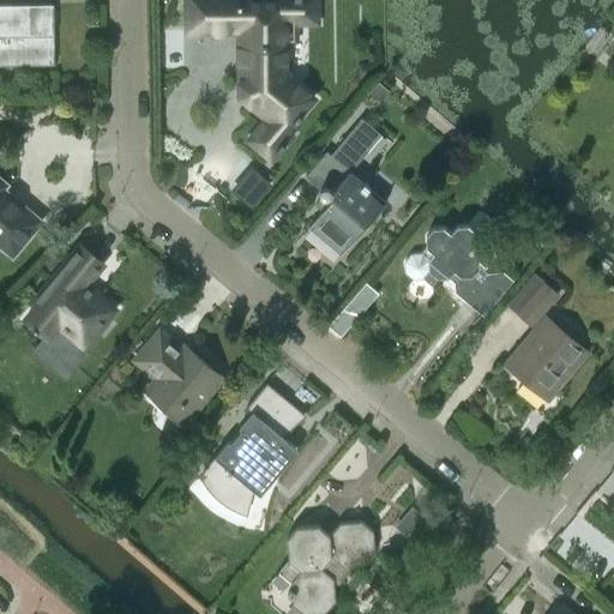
[(187,0),(188,30),(241,30),(241,70),(241,78),(241,79),(241,94),(253,104),(254,106),(260,110),(269,118),(250,140),(270,157),(290,133),(288,131),(286,130),(308,103),(312,98),(290,80),(289,79),(292,74),(289,70),(284,67),(283,37),(293,37),(293,20),(294,20),(313,20),(314,20),(314,18),(313,0),(282,0),(282,1),(247,1),(246,0),(187,0)]
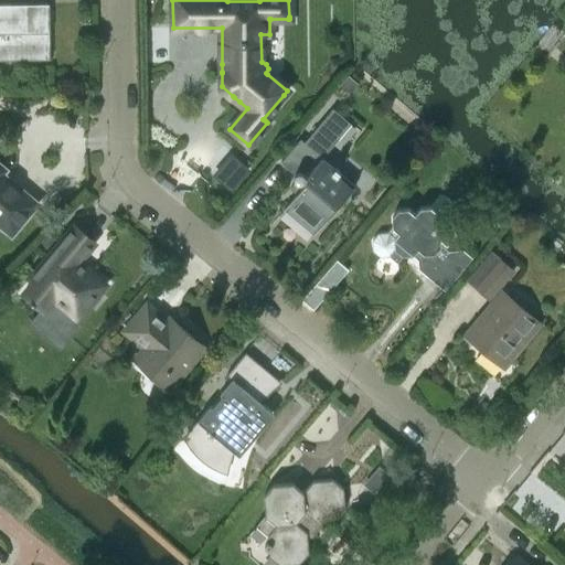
[(0,60),(50,60),(49,3),(0,3),(0,60)]
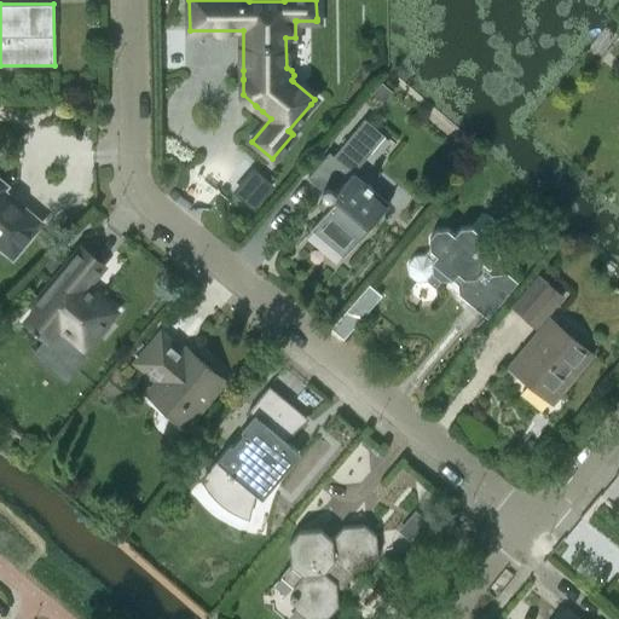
[(382,82),(372,93),(379,99),(386,99),(392,92),(382,82)]
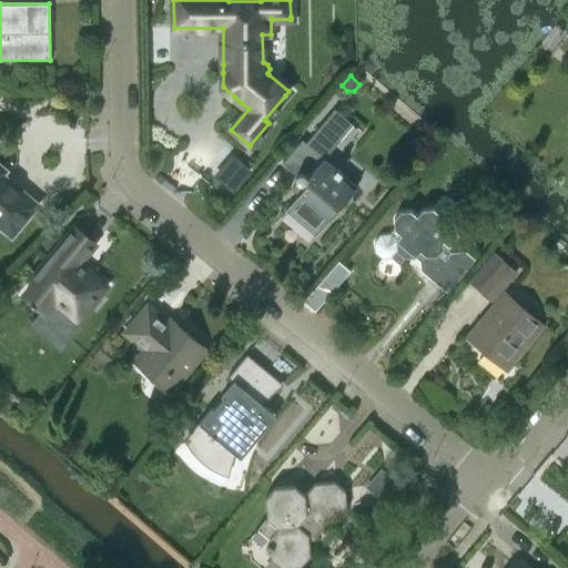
[(282,163),(295,174),(295,175),(295,178),(295,179),(295,180),(296,181),(296,182),(298,183),(295,189),(300,192),(284,211),(314,236),(357,186),(356,185),(354,186),(340,174),(341,172),(336,168),(335,169),(324,159),(352,124),(334,109),(305,143),(302,140),(282,163)]
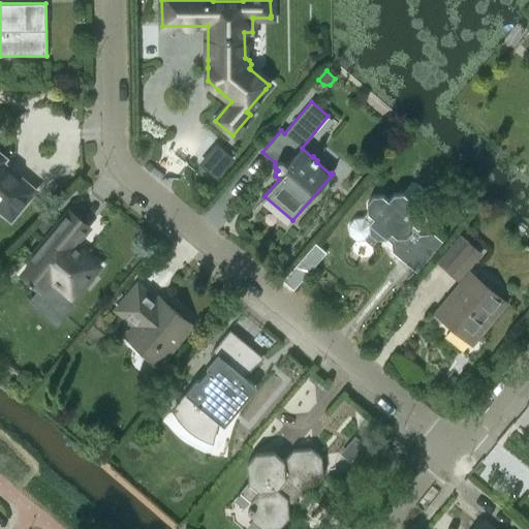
[(0,160),(2,159),(0,157),(0,208),(9,217),(31,191),(0,163),(0,160)]
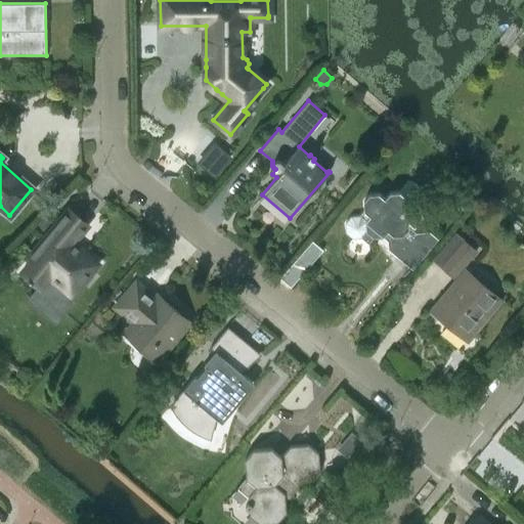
[(402,232),(407,226),(406,218),(402,214),(405,211),(403,209),(405,207),(405,198),(398,191),(389,192),(384,199),(378,193),(368,194),(363,202),(363,210),(358,216),(350,216),(344,223),(345,232),(352,237),(360,237),(367,243),(373,236),(381,235),(387,241),(388,249),(411,269),(429,248),(437,238),(429,231),(415,233),(409,239),(402,232)]
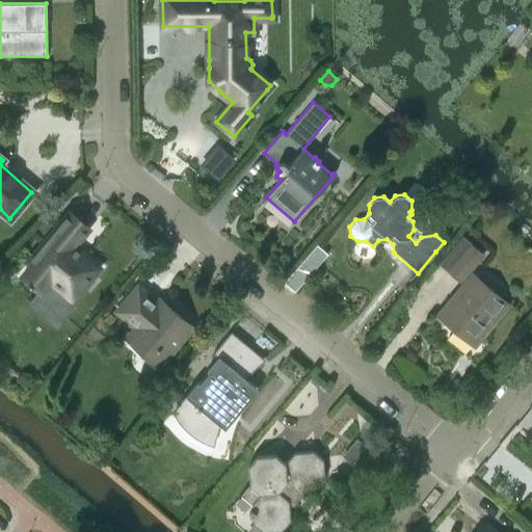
[(30,265),(22,276),(38,290),(35,293),(63,317),(94,282),(89,278),(98,268),(73,247),(88,228),(69,212),(27,263),(30,265)]
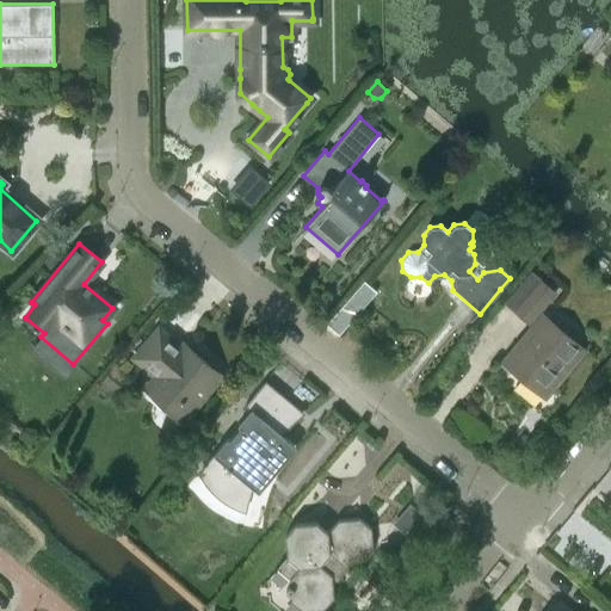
[(539,287),(526,276),(504,303),(528,323),(553,292),(543,283),(539,287)]
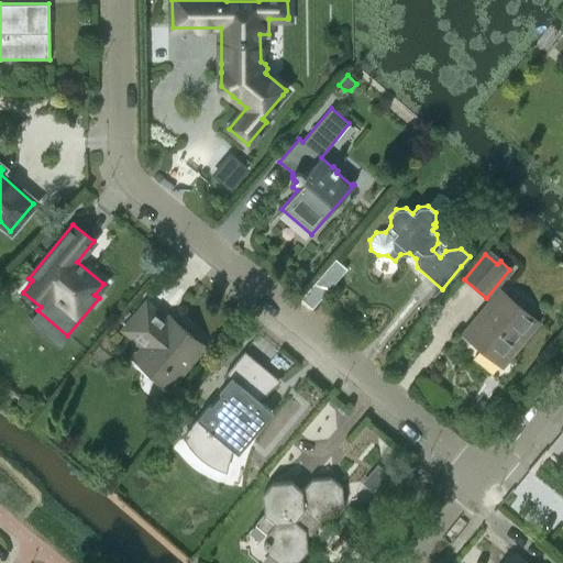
[(309,290),(299,301),(310,311),(320,299),(345,272),(334,262),(309,290)]
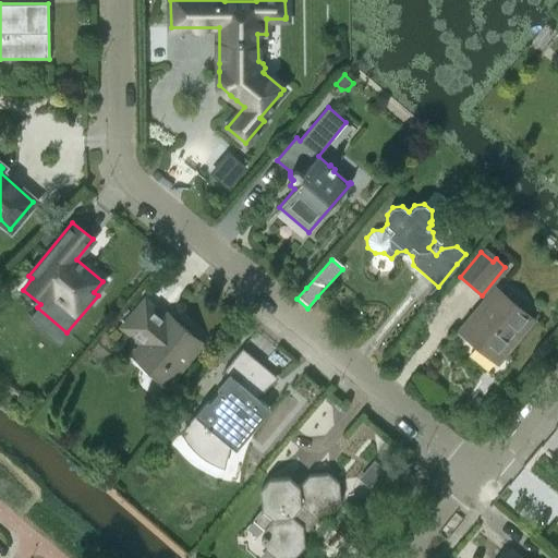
[(459,330),(468,338),(496,362),(532,318),(495,288),(459,330)]
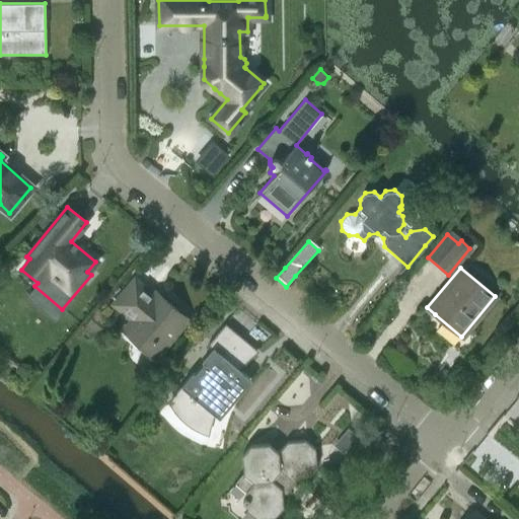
[(156,292),(153,296),(134,280),(115,304),(133,319),(127,326),(138,337),(135,340),(154,357),(188,318),(156,292)]
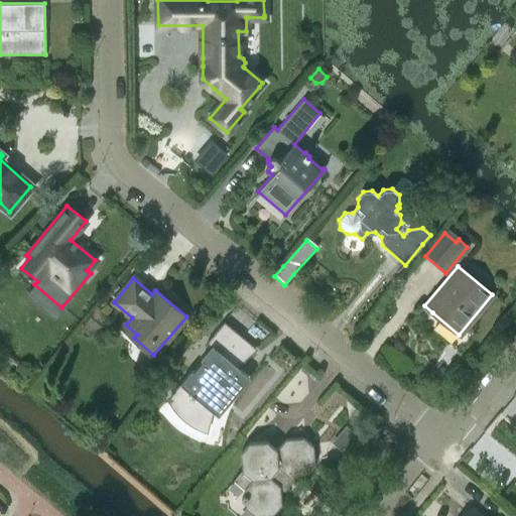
[(103,321),(94,313),(87,320),(96,329),(103,321)]
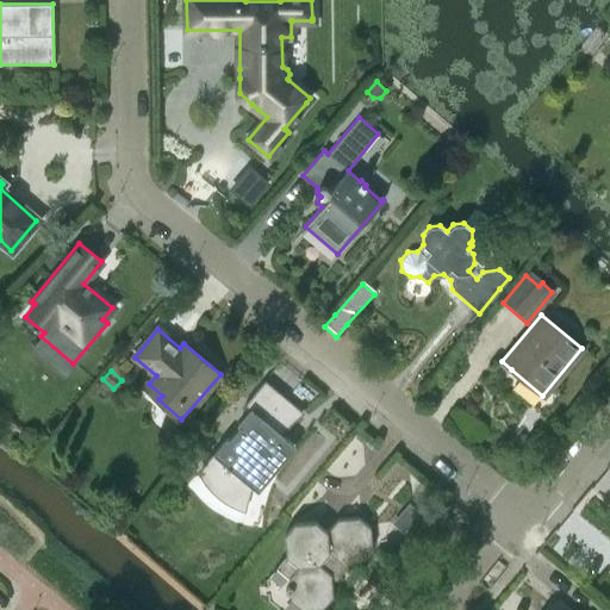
[(225,439),(200,468),(204,474),(207,480),(212,485),(217,491),(222,495),(228,499),(234,502),(240,505),(247,506),(249,495),(251,487),(257,492),(296,447),(281,435),(298,417),(281,404),(286,398),(265,380),(243,405),(249,410),(237,424),(240,427),(228,440),(225,439)]
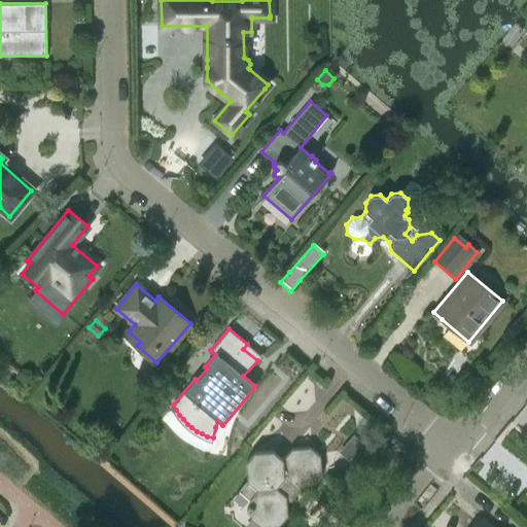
[(353,435),(345,445),(355,454),(363,445),(353,435)]
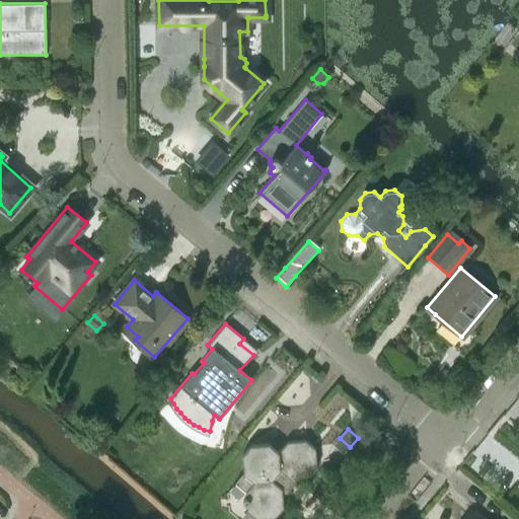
[(282,488),(290,477),(308,476),(316,466),(314,448),(305,440),(288,441),(287,441),(278,451),(269,443),(249,445),(241,454),(243,472),(253,482),(245,491),(246,509),(256,518),(275,516),(283,506),(282,488)]
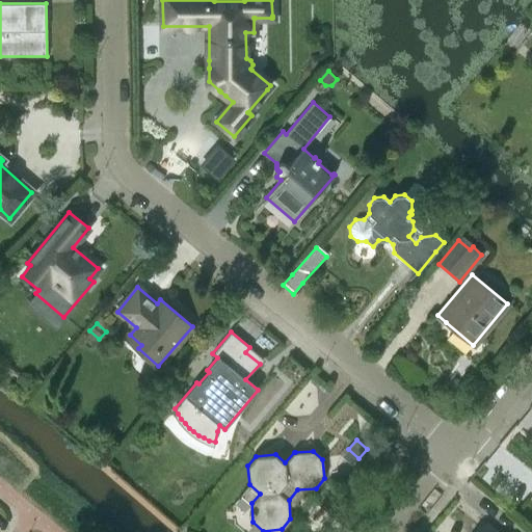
[(387,461),(390,456),(386,453),(381,457),(387,461)]
